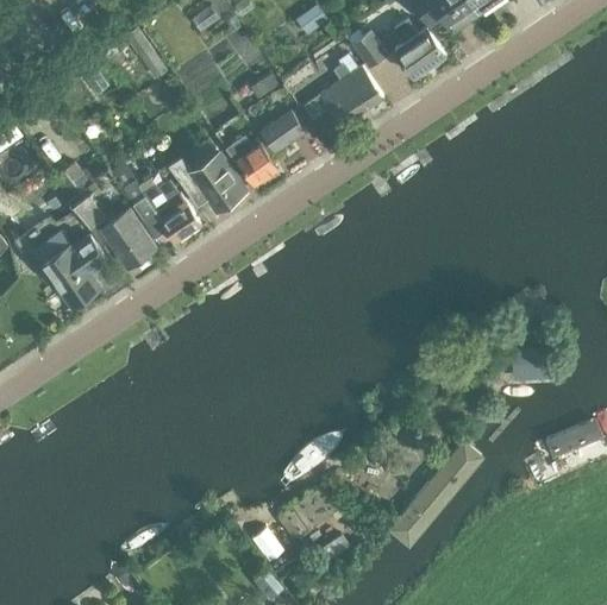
[(455,30),(480,13),(470,0),(413,0),(431,25),(445,16),(455,30)]
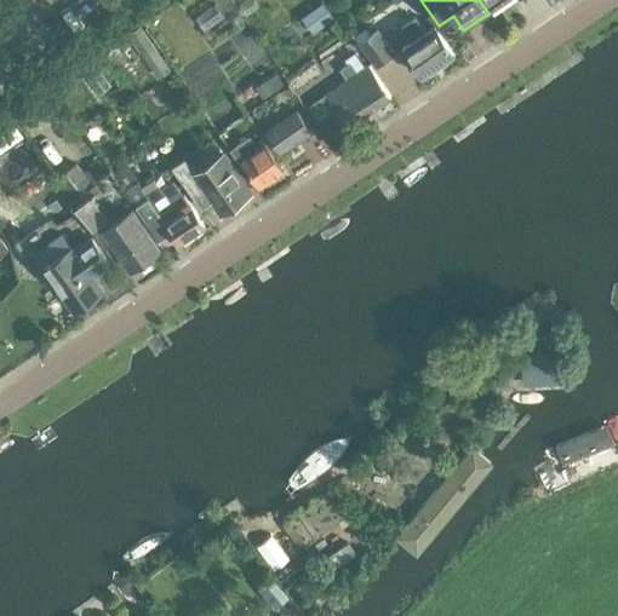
[(479,0),(488,13),(507,0),(479,0)]
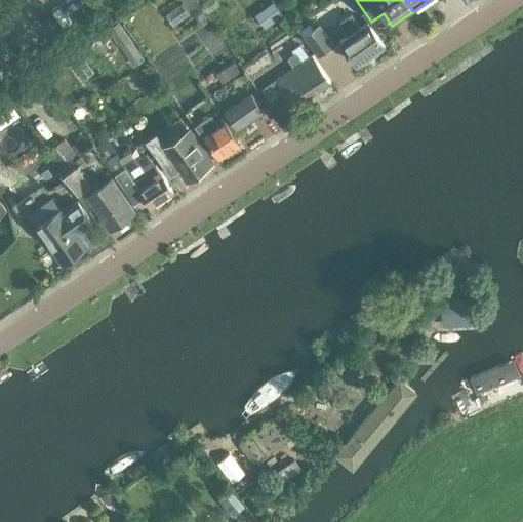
[(264,31),(281,18),(271,5),(253,17),(264,31)]
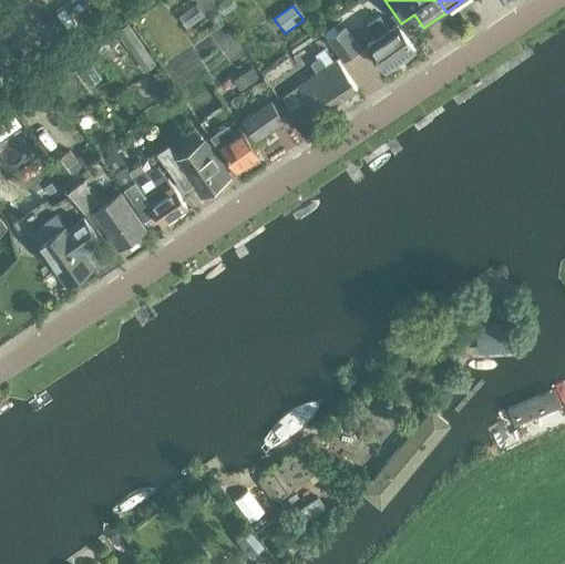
[(363,28),(371,40),(366,44),(384,71),(413,51),(394,24),(386,30),(377,18),(363,28)]
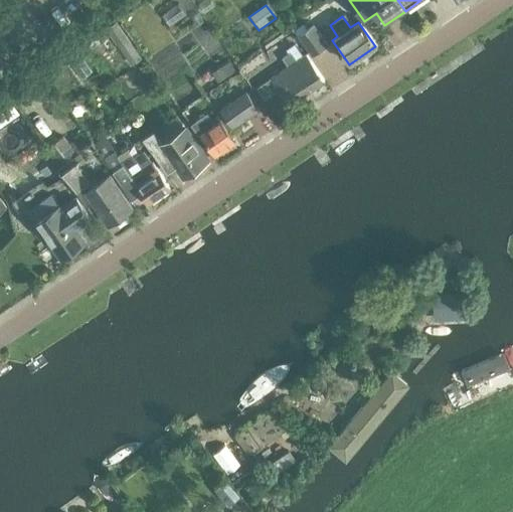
[(310,59),(327,47),(315,29),(297,41),(310,59)]
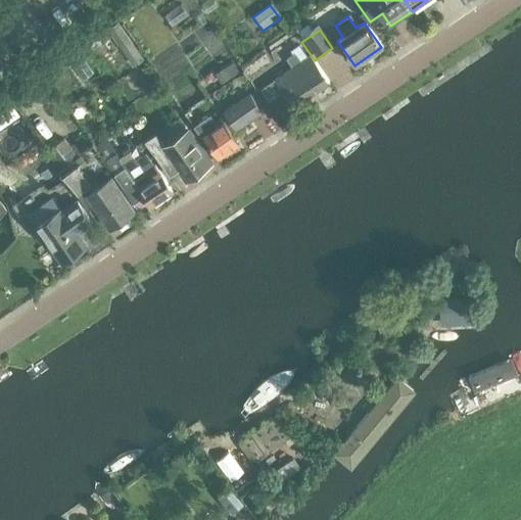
[(292,108),(327,85),(309,58),(306,59),(299,49),(290,55),(292,57),(285,62),(290,71),(258,92),(267,103),(281,93),(292,108)]
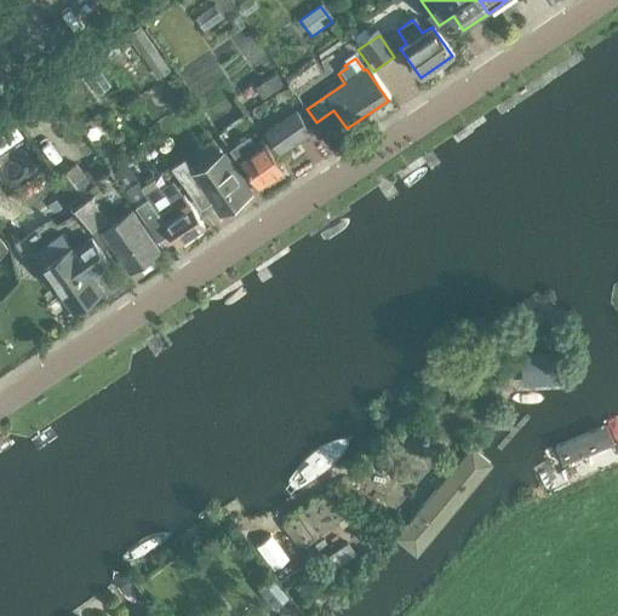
[(269,142),(256,150),(249,138),(228,151),(239,167),(242,165),(258,189),(280,174),(269,157),(278,153),(279,156),(310,136),(295,113),(264,133),(269,142)]
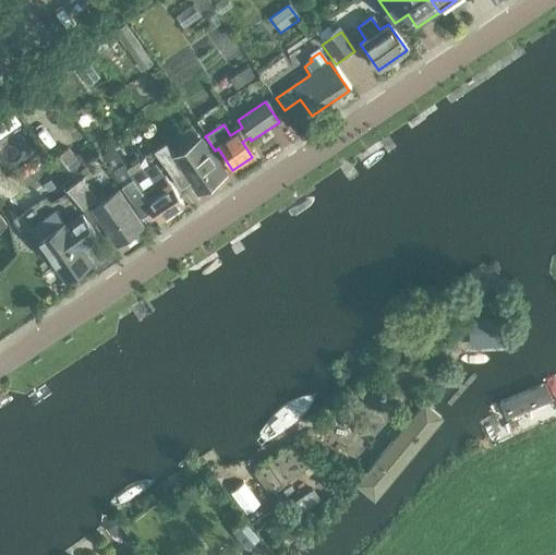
[(0,135),(21,121),(12,110),(0,119),(0,135)]
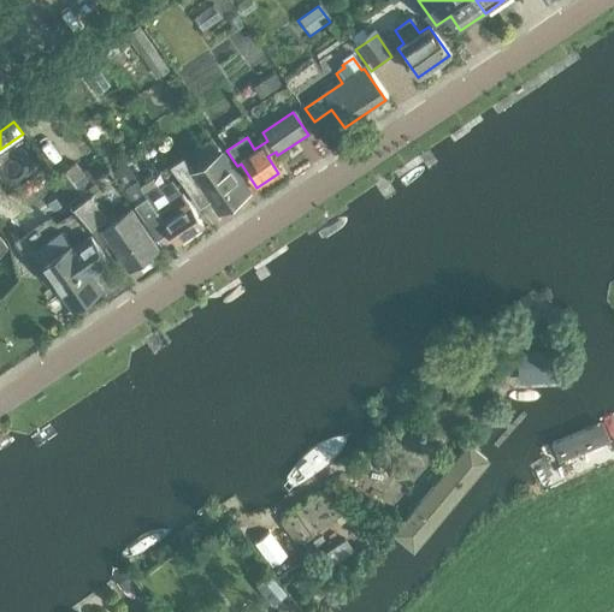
[(219,213),(247,194),(210,140),(169,166),(199,209),(211,201),(219,213)]
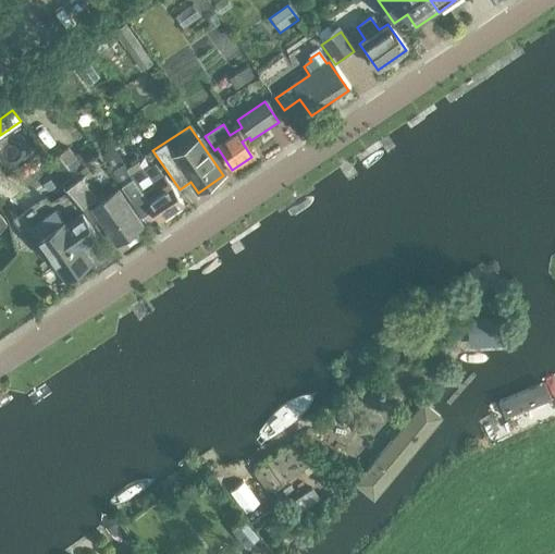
[(0,173),(1,175),(35,157),(19,127),(0,136),(0,173)]
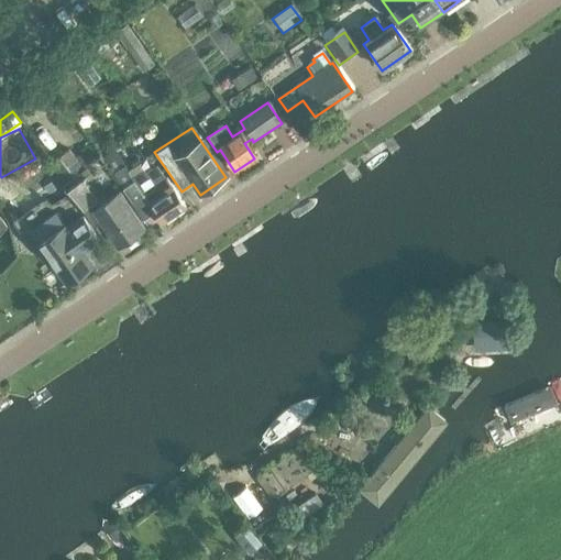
[(123,167),(110,175),(141,222),(153,215),(161,226),(184,208),(155,166),(144,174),(143,172),(131,178),(123,167)]
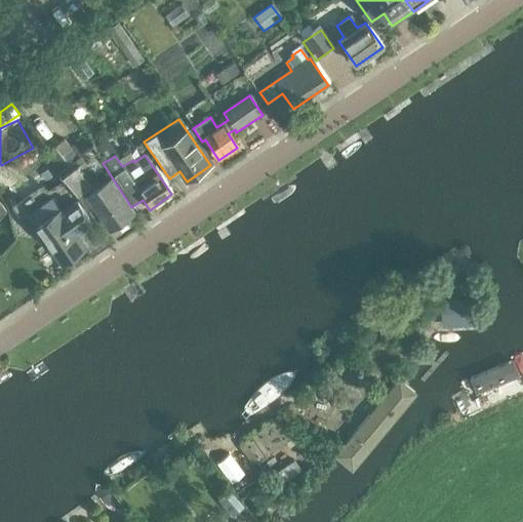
[(77,198),(89,190),(75,168),(63,176),(77,198)]
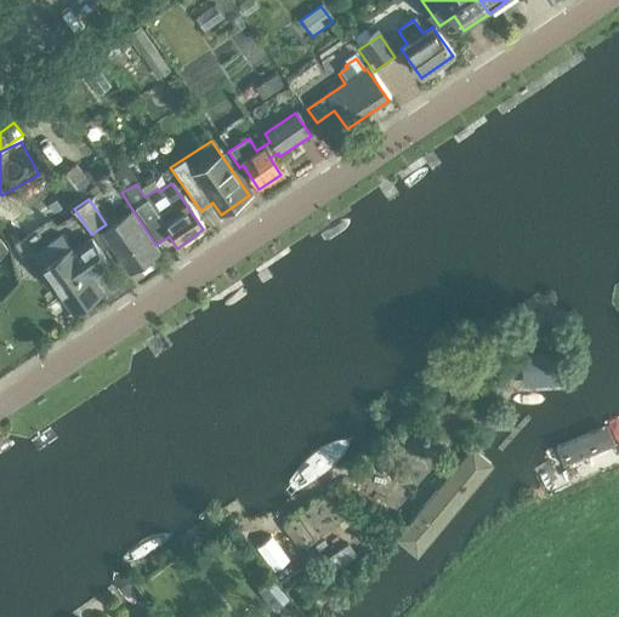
[(129,272),(155,255),(130,215),(102,232),(129,272)]
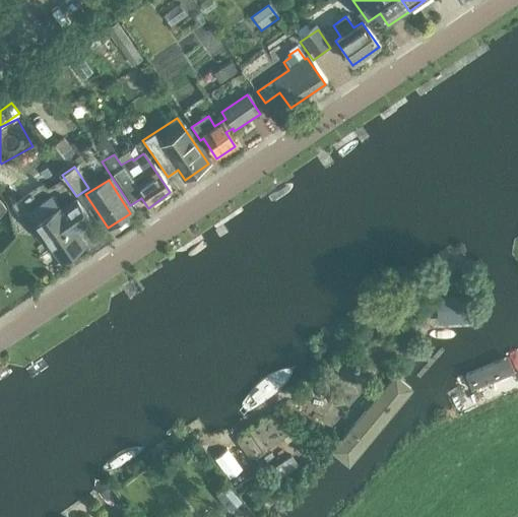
[(75,234),(90,223),(74,200),(60,210),(51,197),(26,213),(61,263),(84,247),(75,234)]
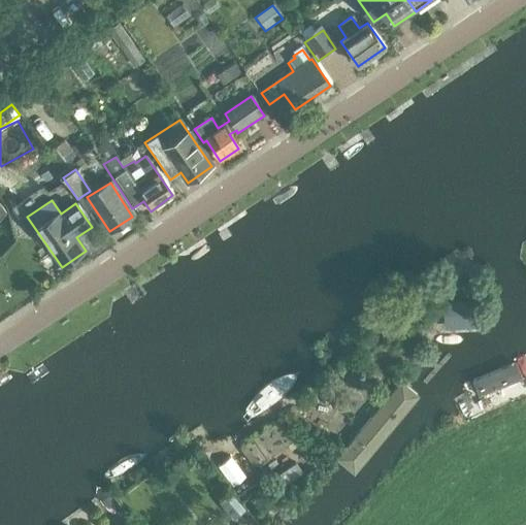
[(442,304),(445,329),(475,327),(474,302),(442,304)]
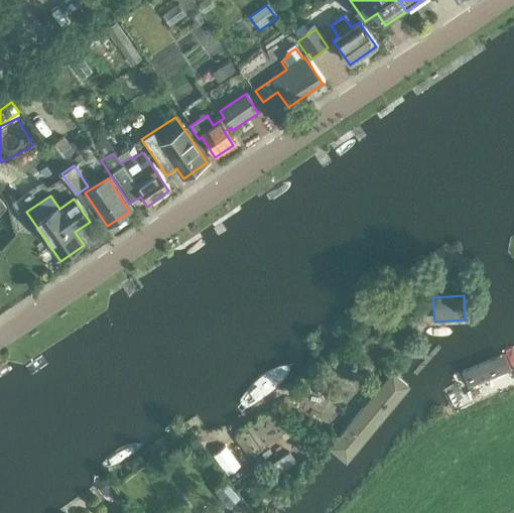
[(509,373),(500,351),(458,367),(466,389),(509,373)]
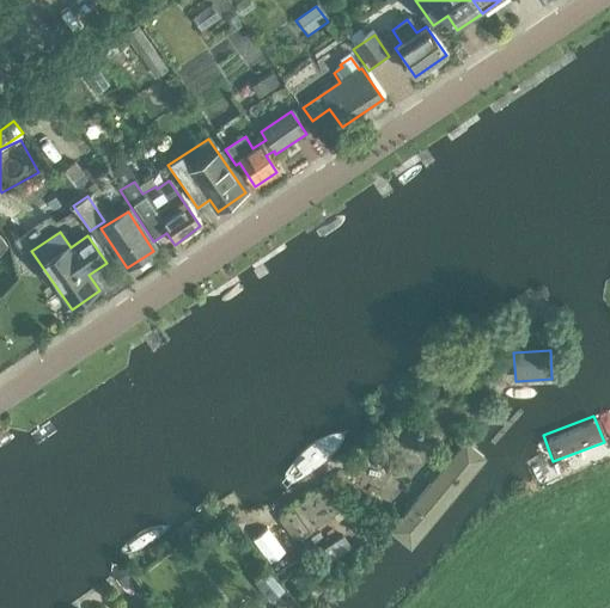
[(462,433),(383,517),(404,536),(483,452),(462,433)]
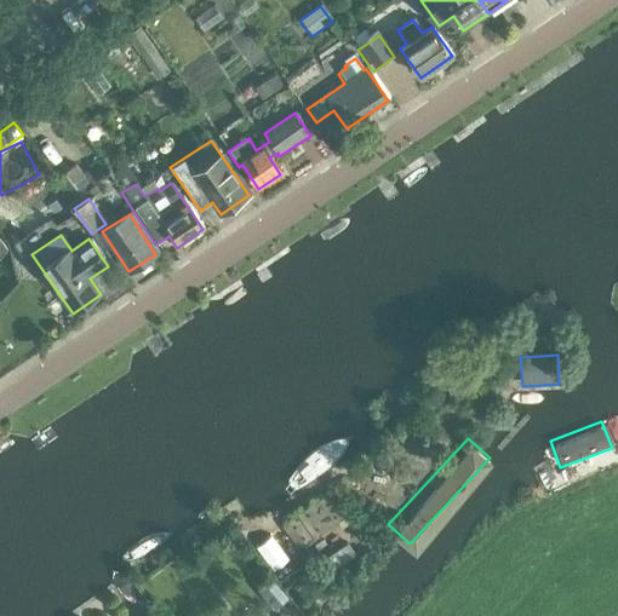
[(327,495),(287,523),(303,546),(343,518),(327,495)]
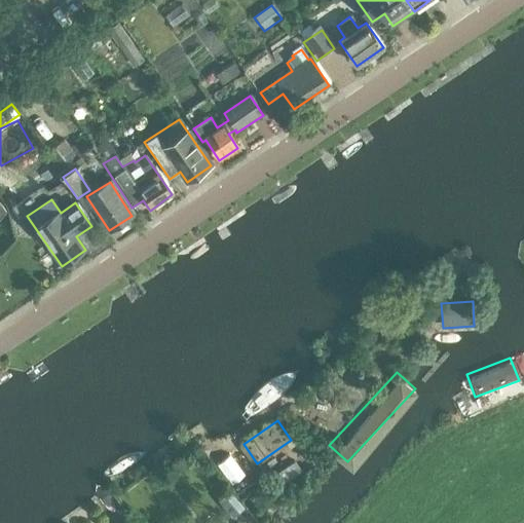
[(293,463),(271,479),(277,488),(299,473),(293,463)]
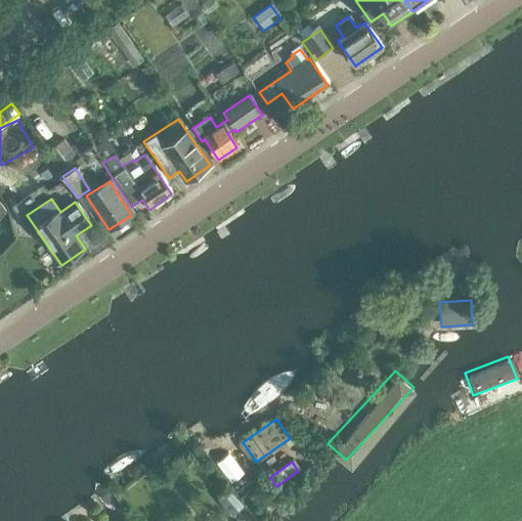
[(227,492),(217,502),(228,515),(240,506),(227,492)]
